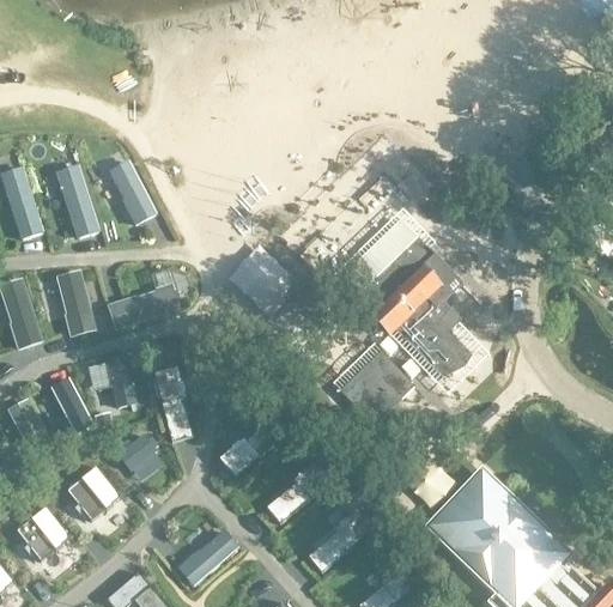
[(125,204),(134,222),(156,211),(129,159),(122,163),(120,163),(111,167),(109,173),(114,181),(116,181),(125,196),(129,198),(128,202),(125,204)]
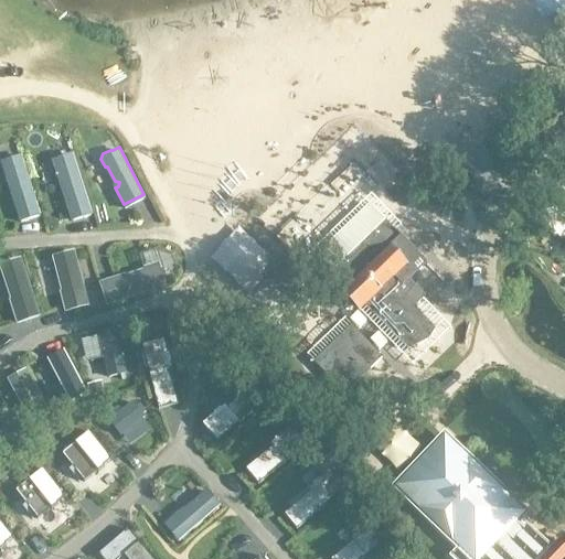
[(65,154),(63,153),(54,156),(52,160),(54,169),(56,170),(70,211),(88,205),(72,152),(65,154)]
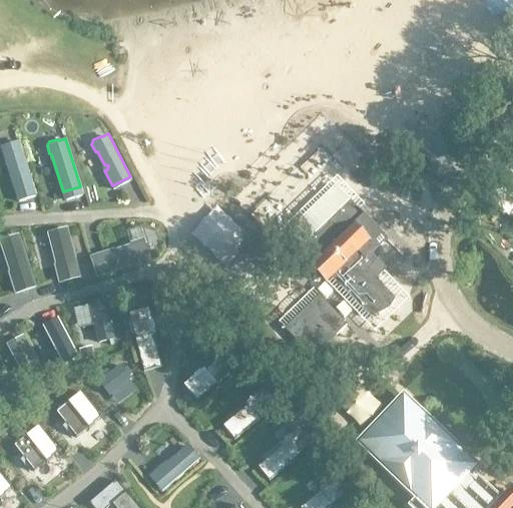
[(17,193),(33,188),(18,139),(12,141),(10,140),(2,143),(0,146),(3,154),(5,155),(17,193)]
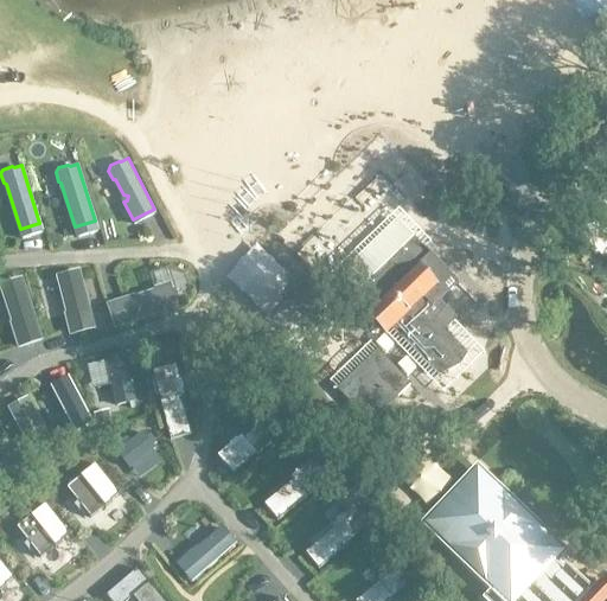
[(384,176),(359,202),(355,198),(325,229),(350,253),(404,194),(384,176)]
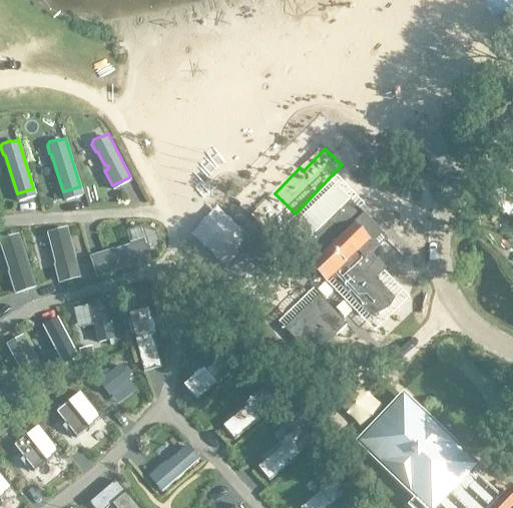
[(512,191),(499,181),(487,197),(497,204),(496,206),(502,210),(504,209),(507,211),(508,209),(512,213),(512,191)]
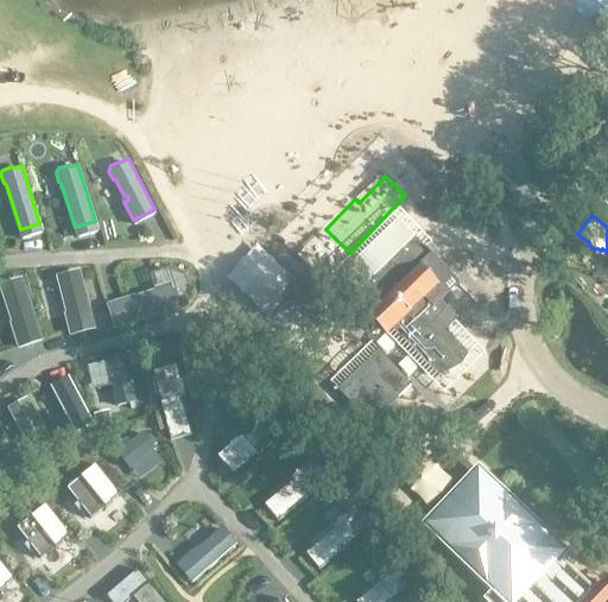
[(469,350),(447,328),(458,316),(441,297),(460,279),(426,245),(425,246),(415,234),(413,234),(397,217),(341,272),(358,289),(356,290),(439,374),(462,362),(469,350)]
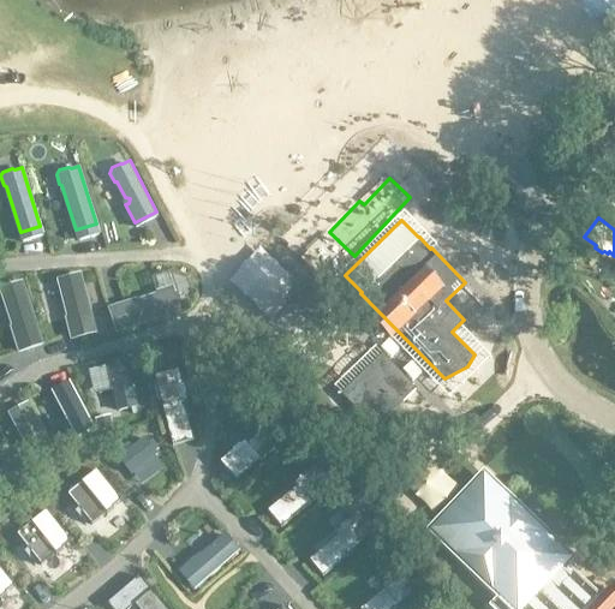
[(60,276),(58,280),(60,290),(63,291),(67,308),(70,310),(69,315),(66,315),(71,335),(93,330),(78,274),(72,275),(70,274),(60,276)]
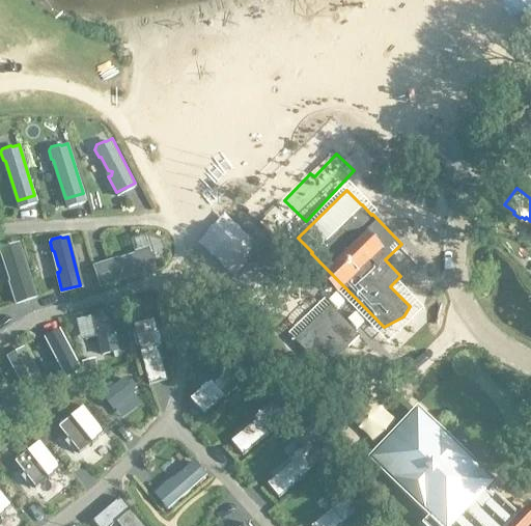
[(2,246),(0,249),(2,257),(4,258),(9,273),(12,275),(11,278),(8,279),(16,301),(34,295),(17,243),(11,245),(9,243),(2,246)]
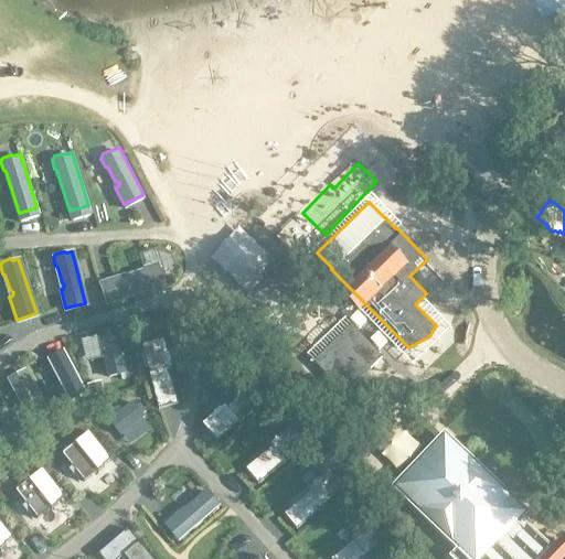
[(124,272),(103,279),(109,299),(162,280),(161,275),(162,272),(159,264),(155,261),(147,265),(146,267),(130,272),(128,276),(125,275),(124,272)]
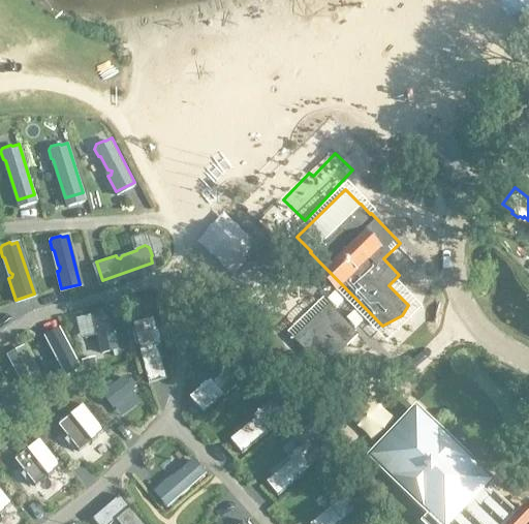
[(35,290),(51,287),(44,256),(29,258),(35,290)]
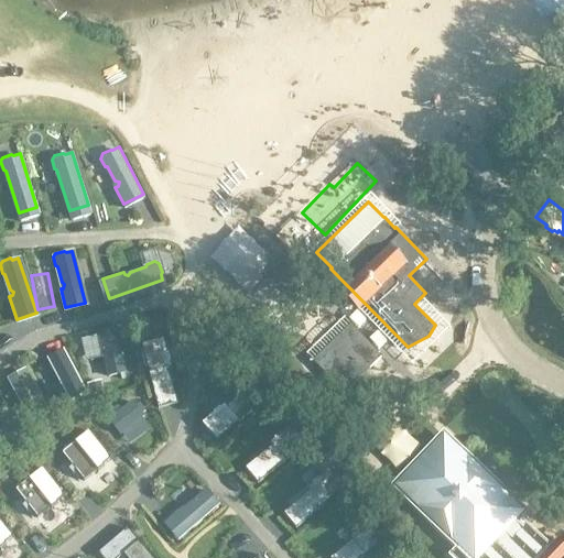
[(350,321),(313,358),(340,386),(378,350),(350,321)]
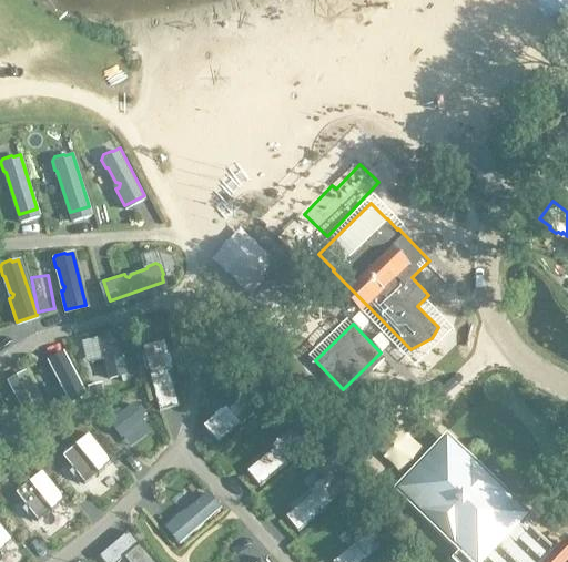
[(163,341),(142,347),(160,408),(179,402),(168,367),(170,367),(169,363),(171,361),(169,354),(166,355),(163,341)]
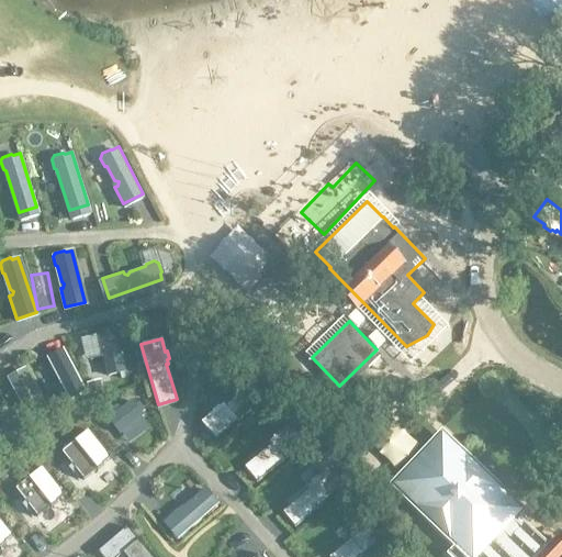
[(99,369),(136,357),(132,345),(96,356),(99,369)]
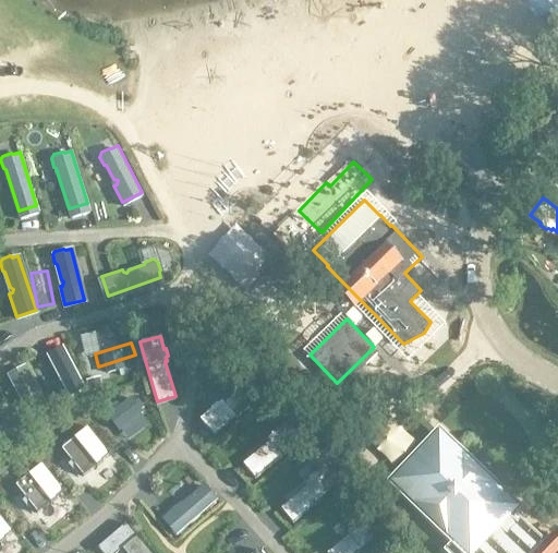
[(235,375),(251,368),(243,352),(228,359),(235,375)]
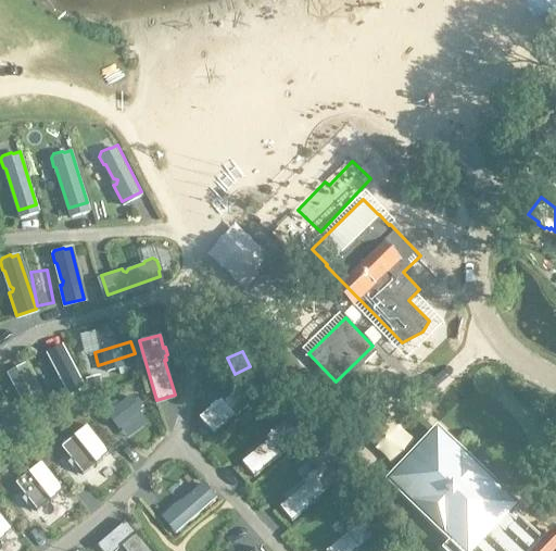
[(60,371),(80,405),(95,398),(74,363),(60,371)]
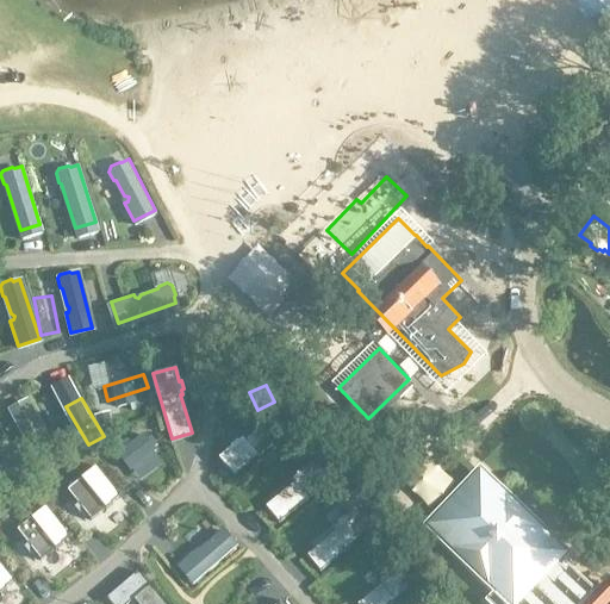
[(231,444),(221,455),(235,472),(287,429),(274,412),(243,439),(242,436),(238,440),(237,437),(230,443),(231,444)]
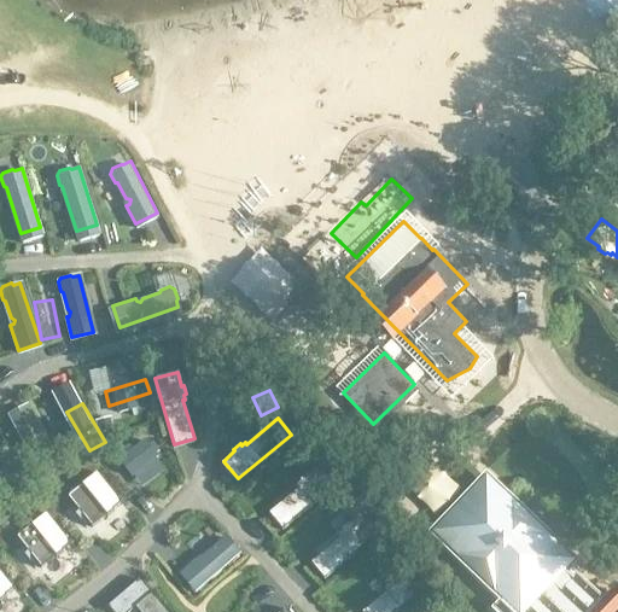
[(301,485),(269,511),(283,526),(336,482),(321,465),(309,474),(308,472),(301,478),(302,481),(298,483),(301,485)]
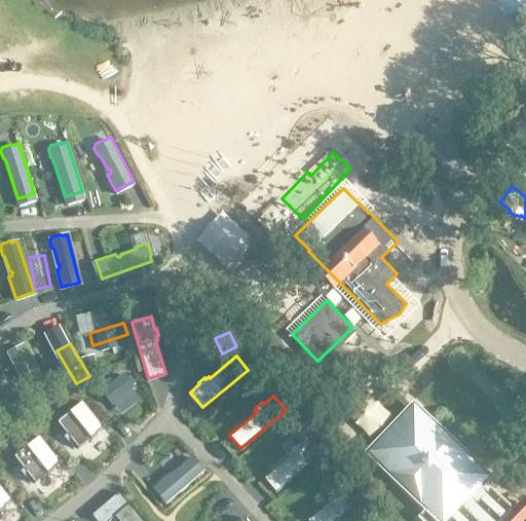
[(229,423),(249,407),(239,397),(220,413),(229,423)]
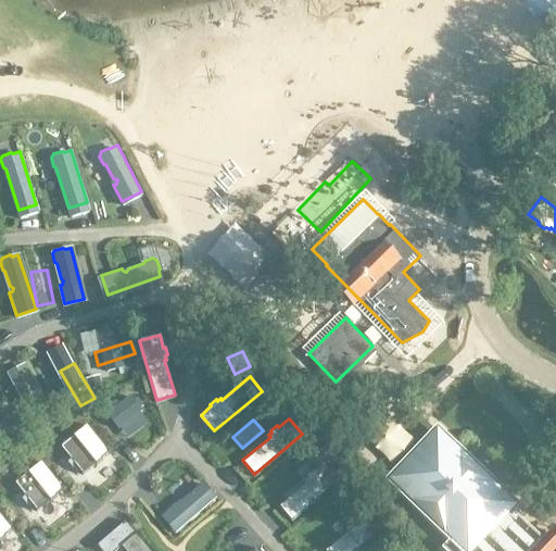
[(87,421),(60,442),(81,471),(96,460),(97,461),(102,456),(102,455),(110,449),(87,421)]
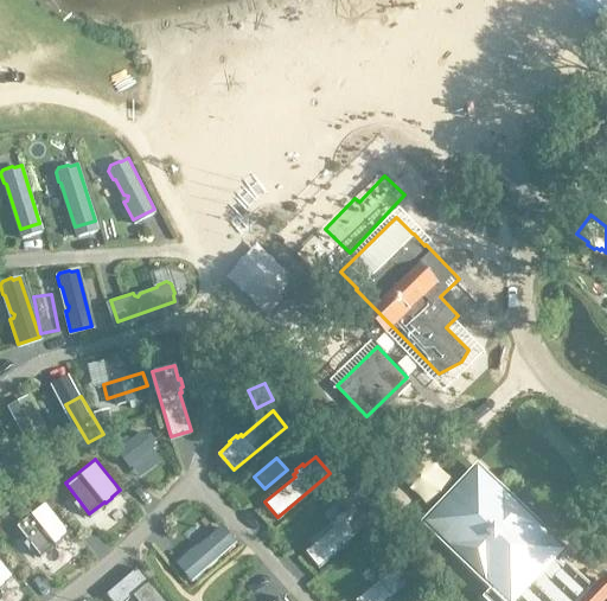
[(606,600),(606,589),(599,582),(594,587),(554,548),(558,543),(484,472),(479,477),(474,472),(433,515),(438,519),(433,524),(496,584),(485,594),(492,600),(606,600)]
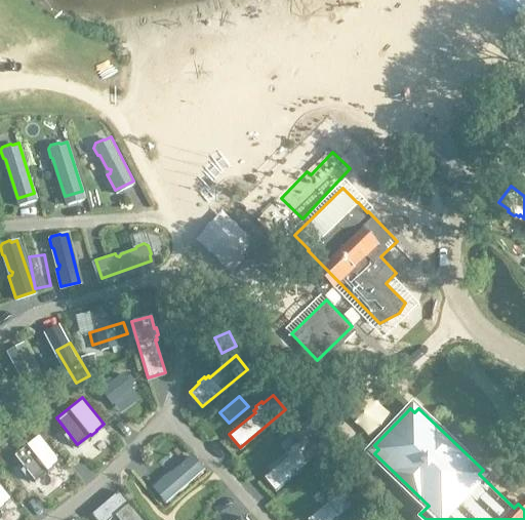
[(39,432),(13,452),(34,479),(47,469),(48,470),(54,466),(53,465),(61,458),(39,432)]
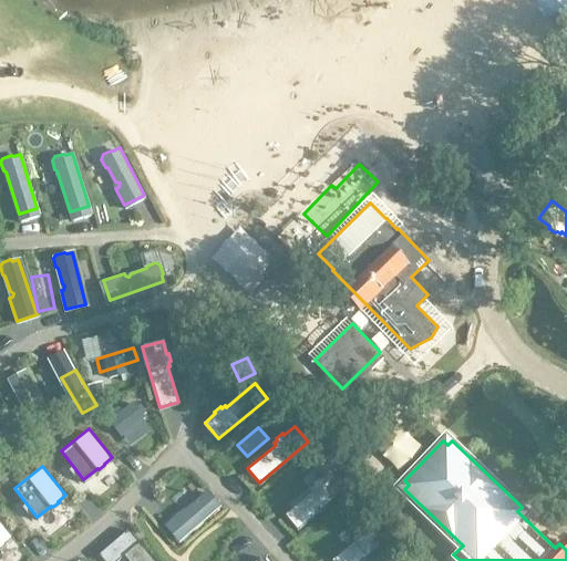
[(313,489),(286,513),(298,528),(347,487),(332,470),(322,479),(320,478),(315,484),(316,485),(312,488),(313,489)]
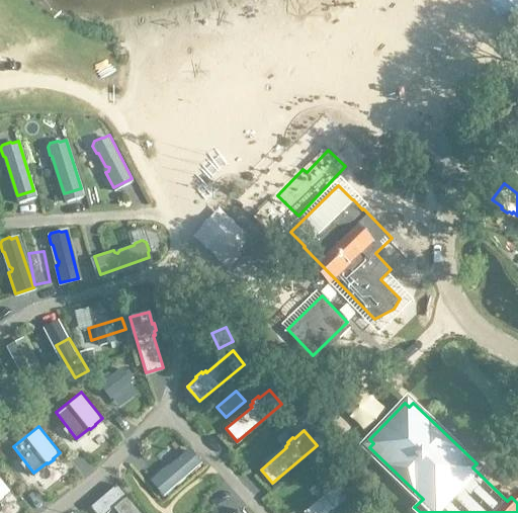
[(160,462),(159,460),(145,472),(158,487),(195,454),(191,450),(191,447),(186,441),(182,441),(176,446),(176,448),(164,458),(164,461),(160,462)]
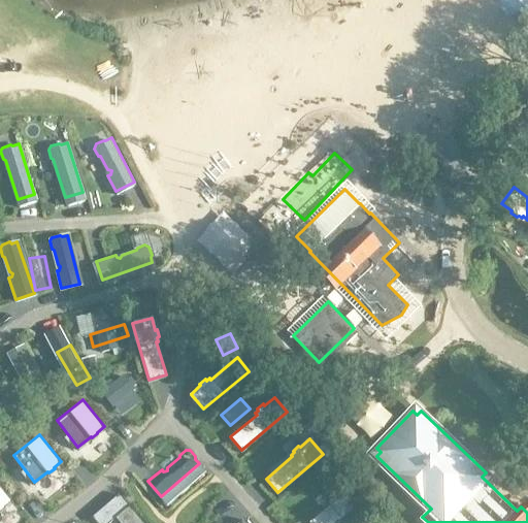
[(322,470),(287,494),(295,507),(330,483),(322,470)]
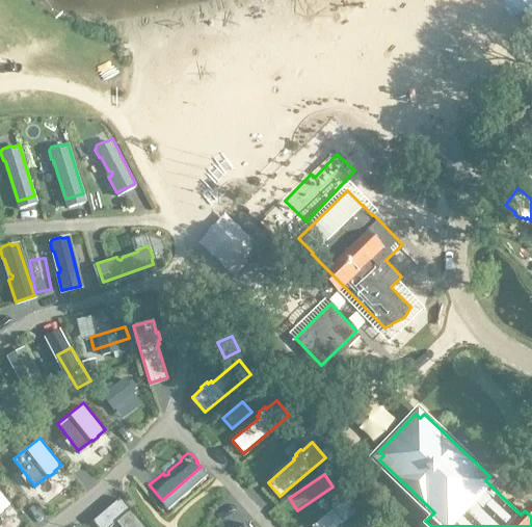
[(0,489),(0,515),(5,510),(12,504),(0,489)]
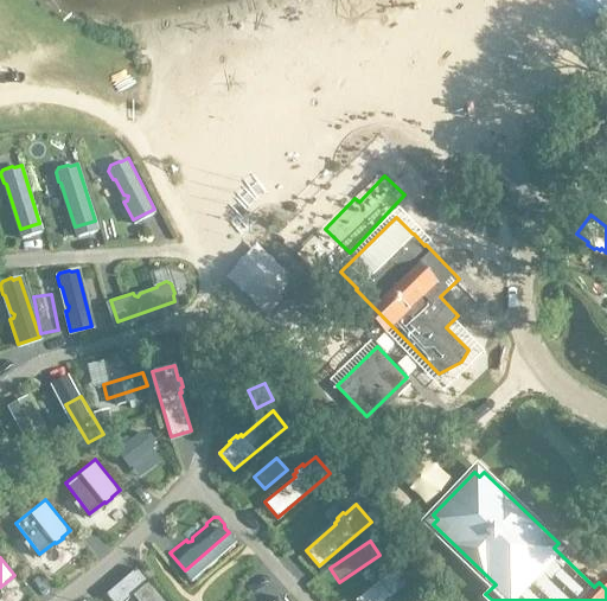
[(379,579),(356,599),(357,600),(384,600),(415,576),(400,558),(388,568),(387,567),(379,571),(382,574),(378,576),(379,579)]
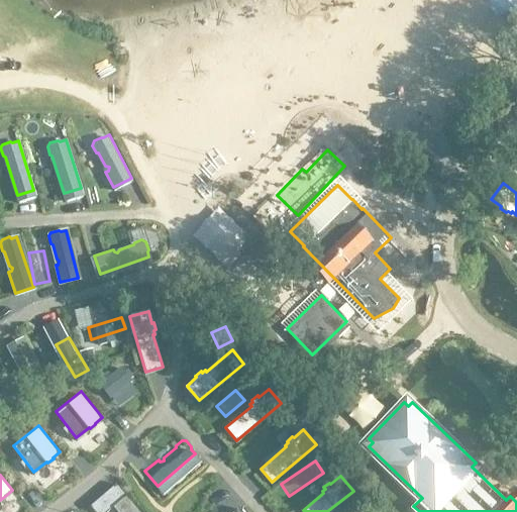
[(142,511),(116,481),(90,504),(96,511),(104,511),(112,505),(118,511),(142,511)]
